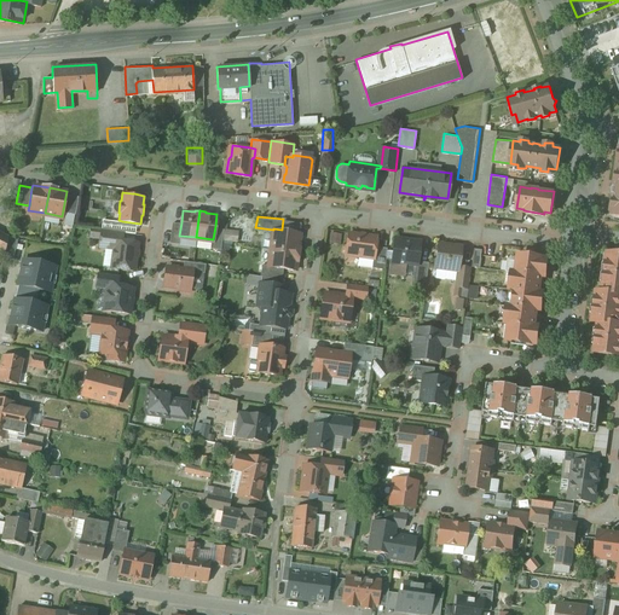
[(119,220),(103,218),(102,227),(121,230),(122,221),(119,220)]
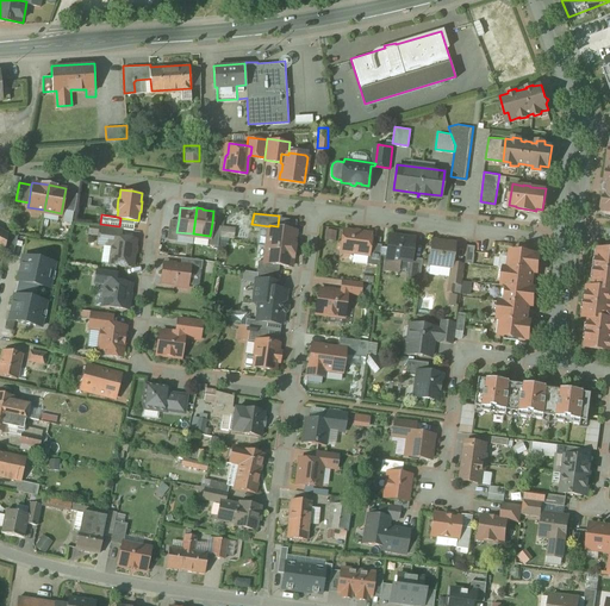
[(179,219),(169,218),(167,238),(176,239),(178,232),(176,232),(179,219)]
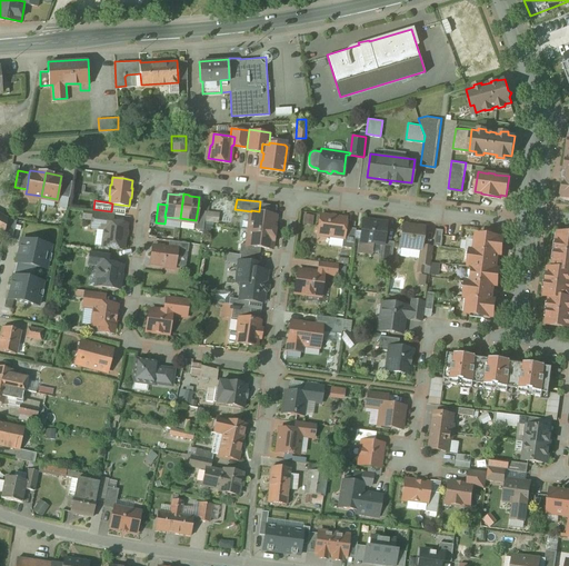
[(206,209),(198,208),(196,220),(195,227),(203,228),(206,209)]
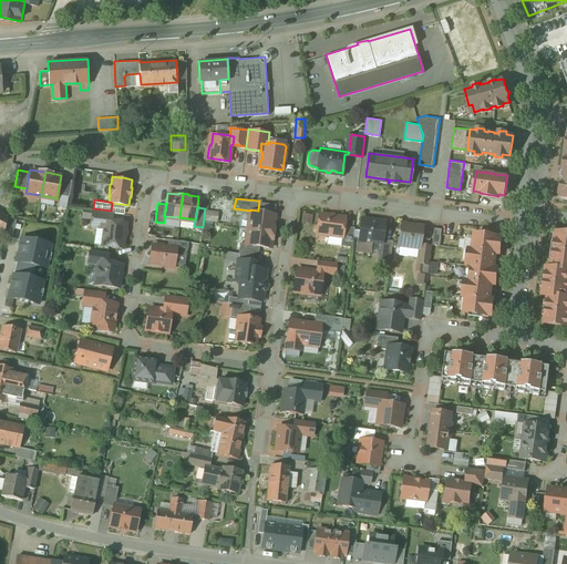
[(93,208),(92,217),(112,219),(113,212),(114,212),(115,212),(111,211),(93,208)]
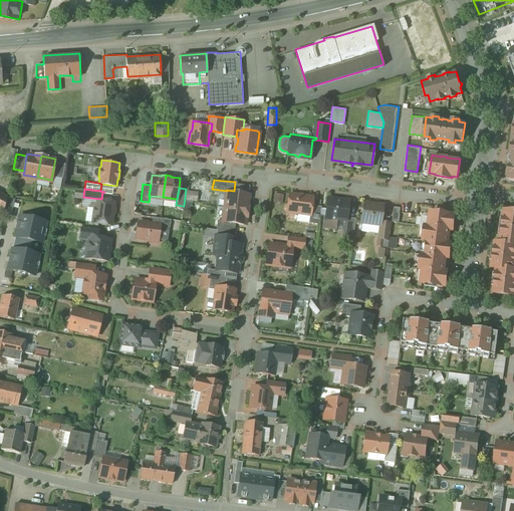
[(234,191),(227,190),(227,191),(225,206),(248,209),(248,205),(249,193),(234,191)]
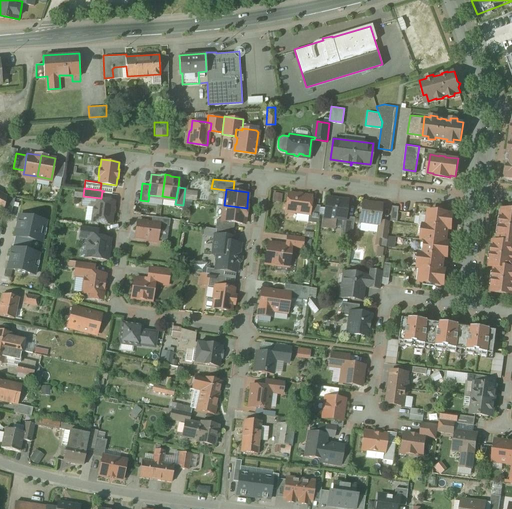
[(298,192),(297,193),(288,191),(287,201),(284,203),(284,206),(286,209),(309,212),(311,202),(312,195),(303,193),(302,192),(298,192)]
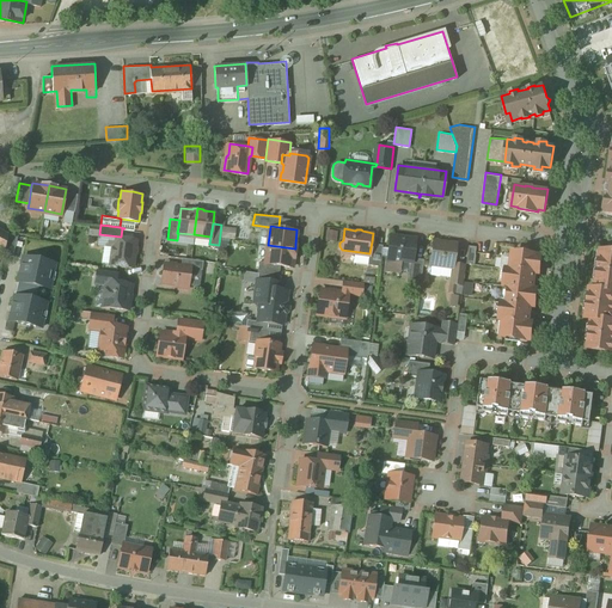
[(17,234),(8,233),(4,252),(4,256),(12,258),(17,234)]
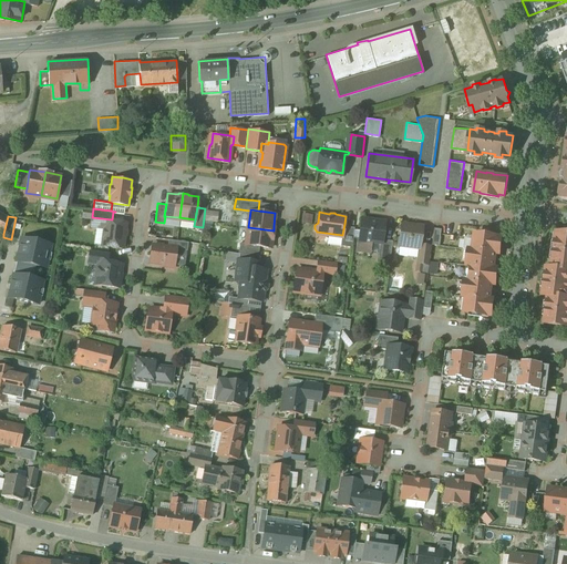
[(377,218),(362,216),(360,228),(360,233),(359,237),(358,248),(363,249),(369,250),(368,254),(370,254),(371,241),(382,242),(384,221),(377,219),(377,218)]
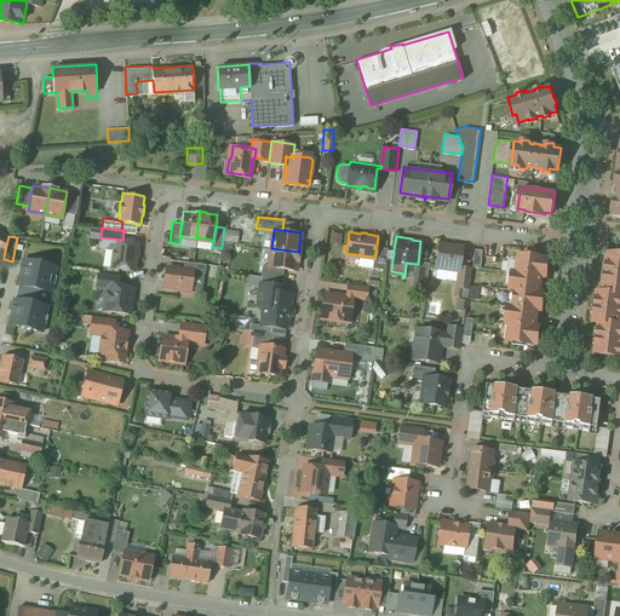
[(122,240),(101,237),(99,246),(114,248),(112,266),(135,269),(136,257),(137,255),(138,248),(137,248),(138,242),(122,240)]
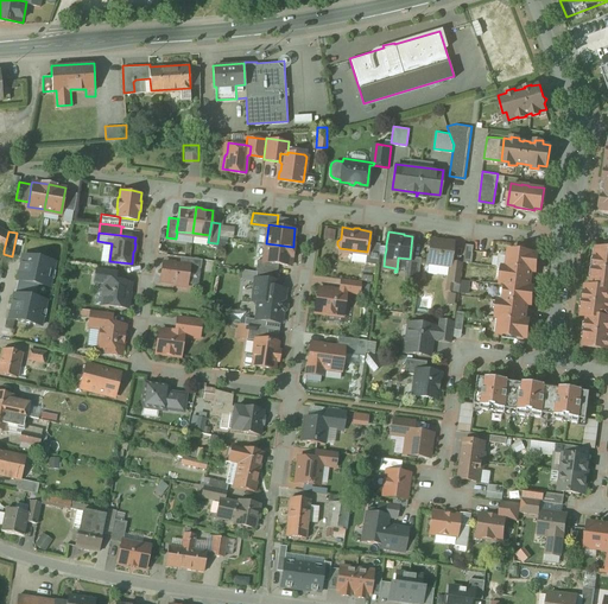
[(453,241),(431,237),(429,252),(428,253),(426,260),(429,262),(435,264),(436,262),(438,262),(450,265),(450,260),(453,241)]
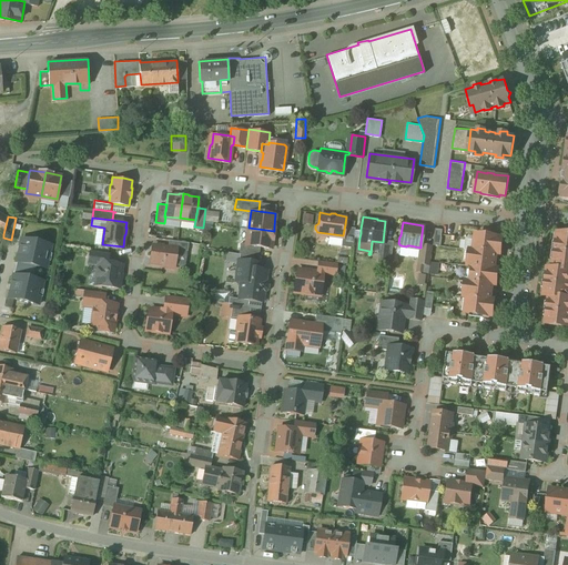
[(355,226),(345,224),(343,235),(342,244),(353,246),(354,236),(355,229),(355,226)]
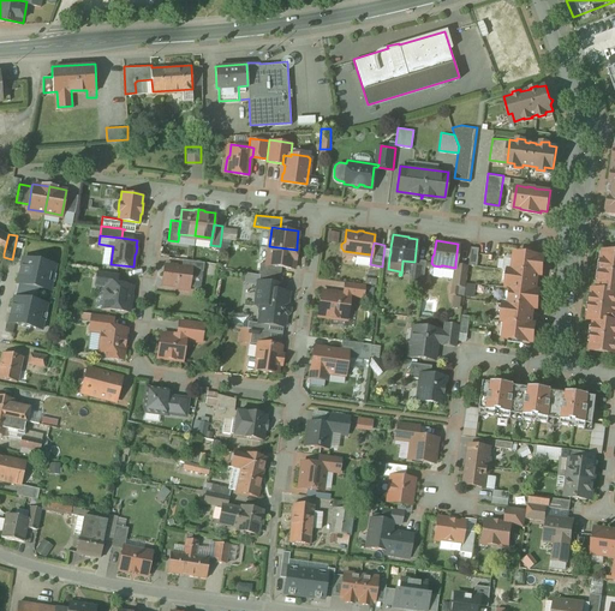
[(478,246),(471,245),(469,263),(476,264),(478,246)]
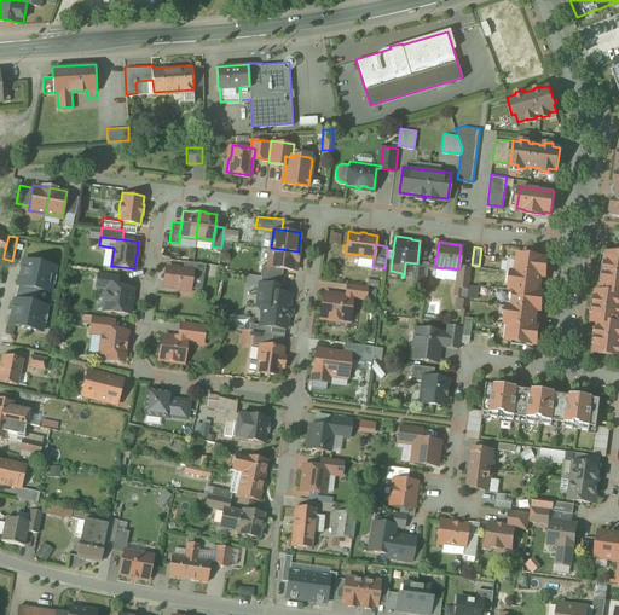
[(299,251),(271,248),(268,264),(268,265),(283,267),(295,268),(298,256),(299,251)]
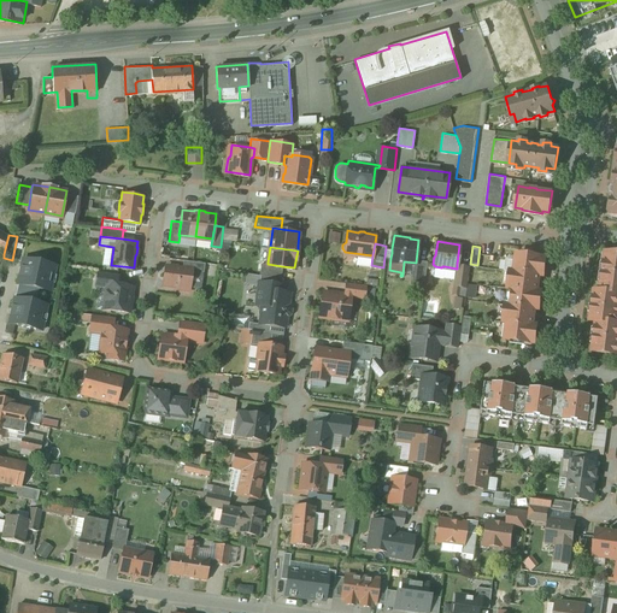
[(616,252),(605,251),(605,252),(607,252),(606,259),(604,261),(601,280),(604,283),(603,290),(616,293),(616,252)]
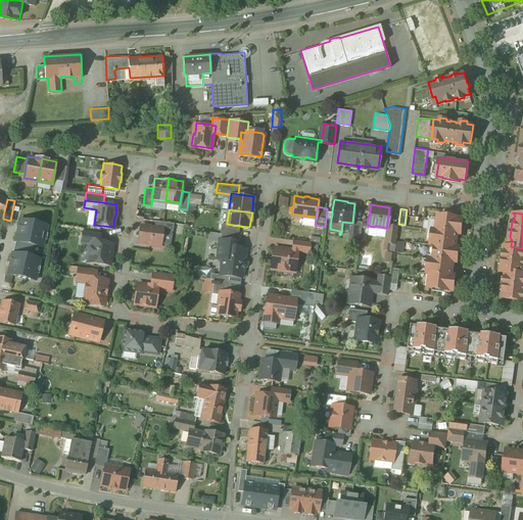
[(463,218),(438,215),(436,229),(457,232),(461,233),(463,218)]
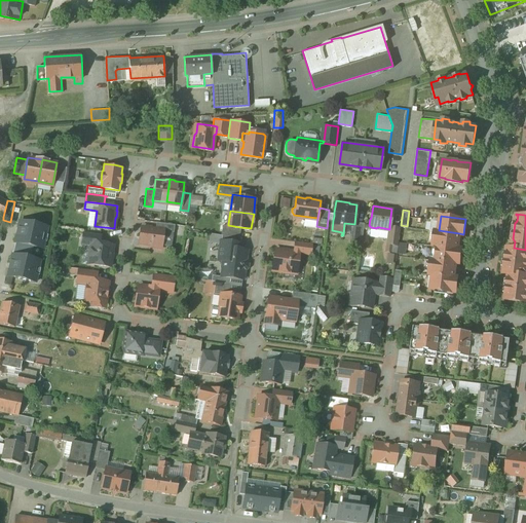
[(47,225),(20,219),(14,240),(42,247),(47,225)]
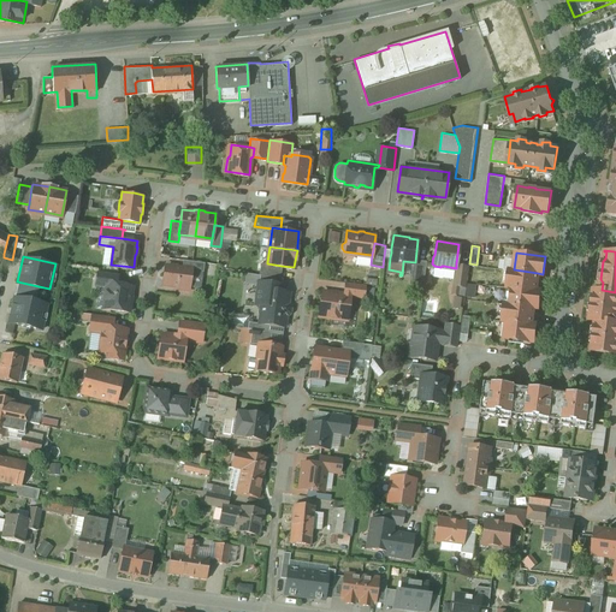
[(205,261),(183,259),(182,266),(191,267),(191,268),(203,269),(205,261)]
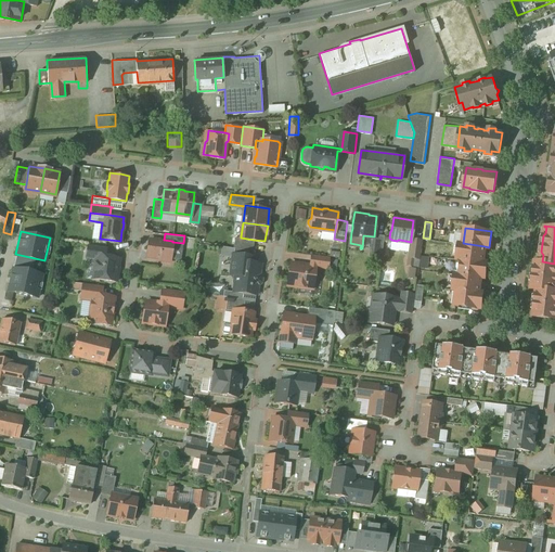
[(254,240),(241,238),(241,236),(235,236),(233,246),(234,246),(253,249),(254,240)]
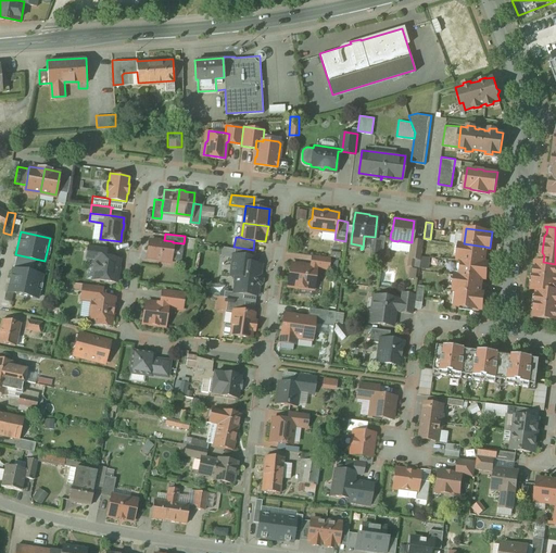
[(164,240),(150,238),(148,255),(171,259),(173,242),(173,241),(164,240)]
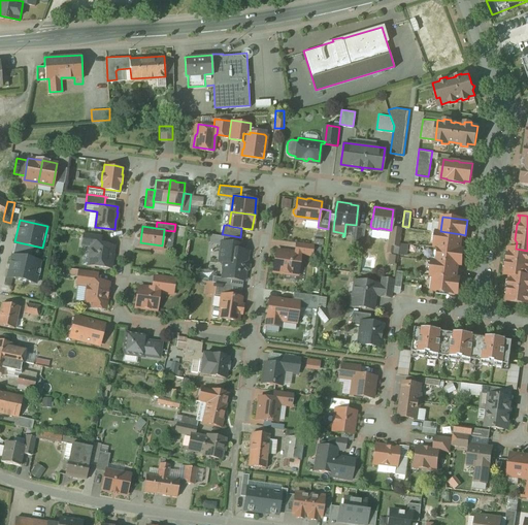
[(377,229),(372,228),(370,226),(369,233),(371,235),(380,236),(381,228),(378,228),(377,229)]
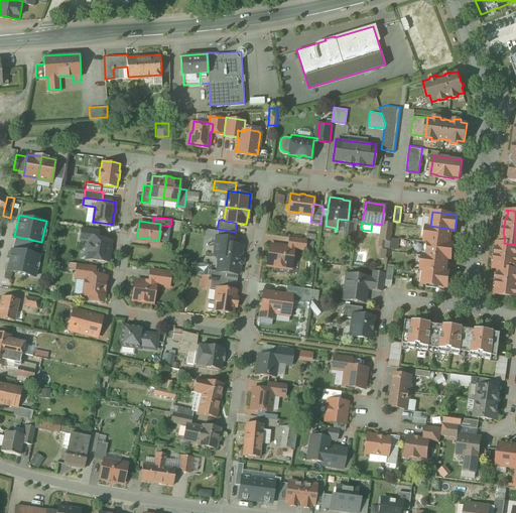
[(393,222),(382,221),(382,225),(379,245),(389,246),(393,222)]
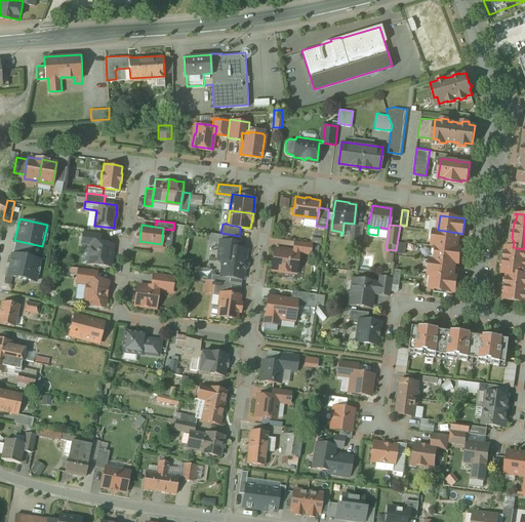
[(458,233),(438,230),(434,229),(432,244),(436,244),(456,247),(457,246),(458,233)]
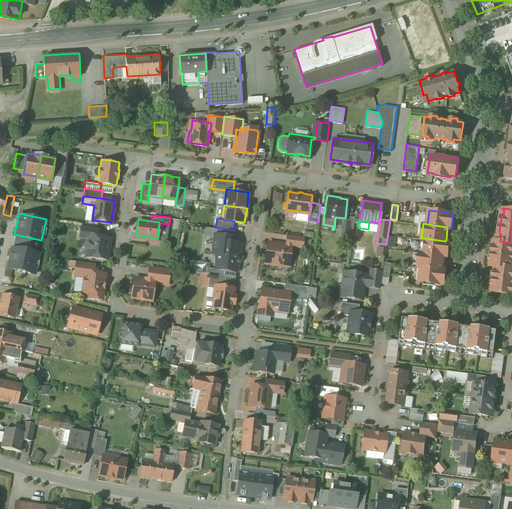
[(98,227),(81,224),(80,236),(88,237),(89,234),(97,235),(98,227)]
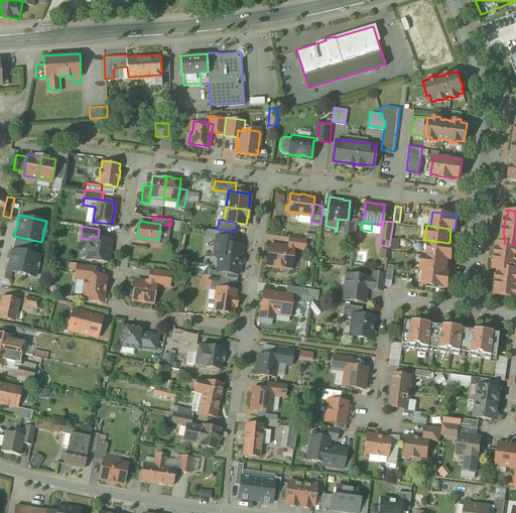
[(235,232),(218,229),(218,235),(236,238),(237,232),(235,232)]
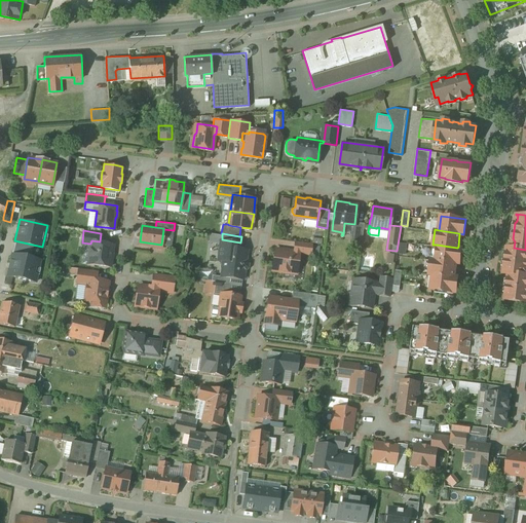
[(240,243),(222,239),(219,259),(223,260),(222,266),(223,268),(222,275),(231,276),(232,275),(235,275),(235,276),(242,276),(243,270),(241,268),(243,266),(246,267),(247,266),(248,262),(246,261),(245,261),(243,259),(245,257),(246,249),(239,249),(240,243)]
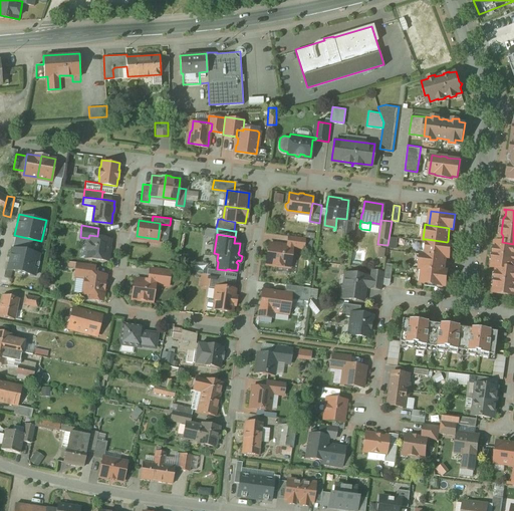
[(283,242),(266,241),(263,271),(289,275),(291,250),(303,250),(305,236),(284,234),(283,242)]
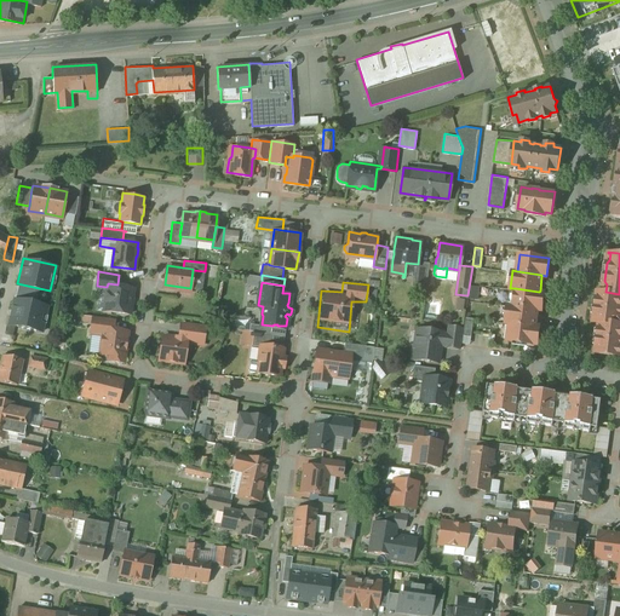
[(118,285),(108,283),(107,287),(107,292),(109,295),(107,309),(104,308),(104,309),(130,312),(133,287),(118,285)]
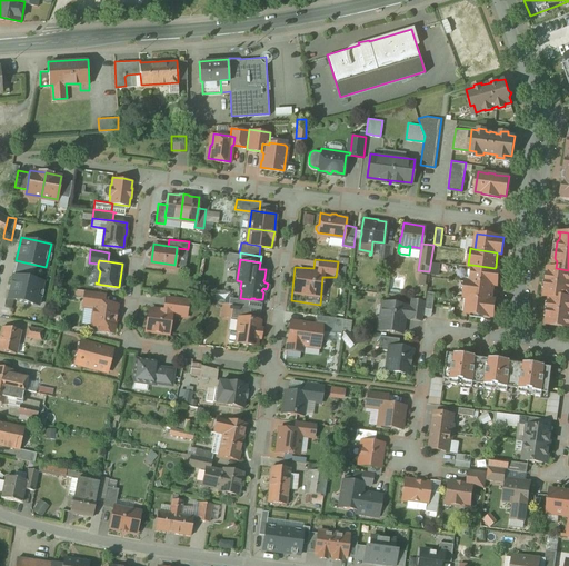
[(495,268),(472,265),(470,280),(493,284),(497,285),(499,268),(496,267),(495,268)]
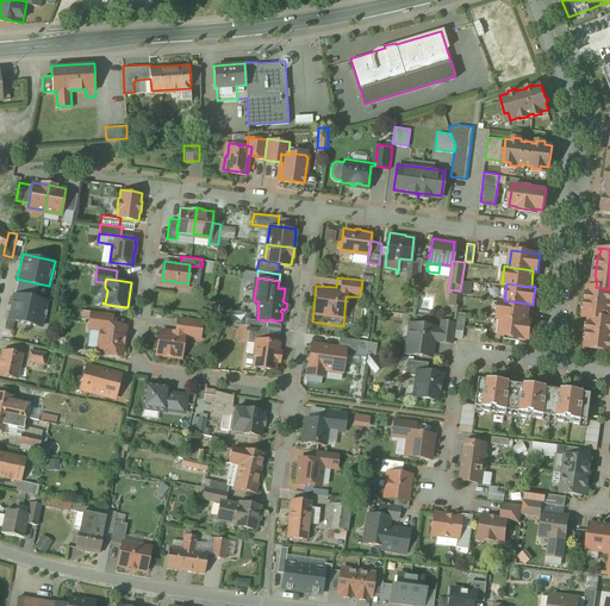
[(609,289),(596,287),(595,287),(587,286),(586,293),(589,297),(587,301),(583,300),(583,301),(585,301),(584,307),(586,311),(586,316),(582,314),(584,316),(583,316),(589,317),(589,323),(590,326),(590,331),(585,330),(585,331),(587,331),(586,338),(589,341),(587,345),(583,344),(583,345),(585,345),(609,349),(609,289)]
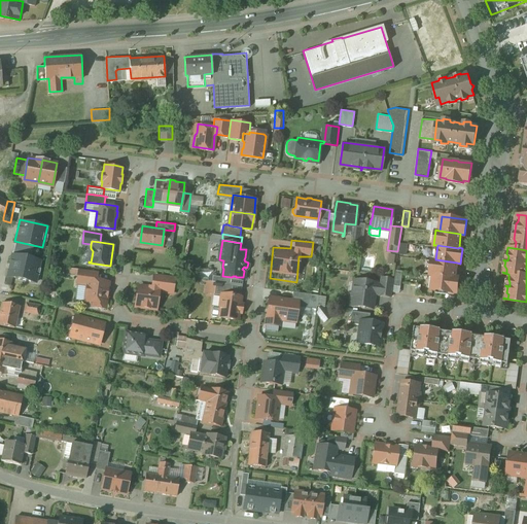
[(40,259),(12,253),(8,273),(8,275),(35,280),(40,259)]
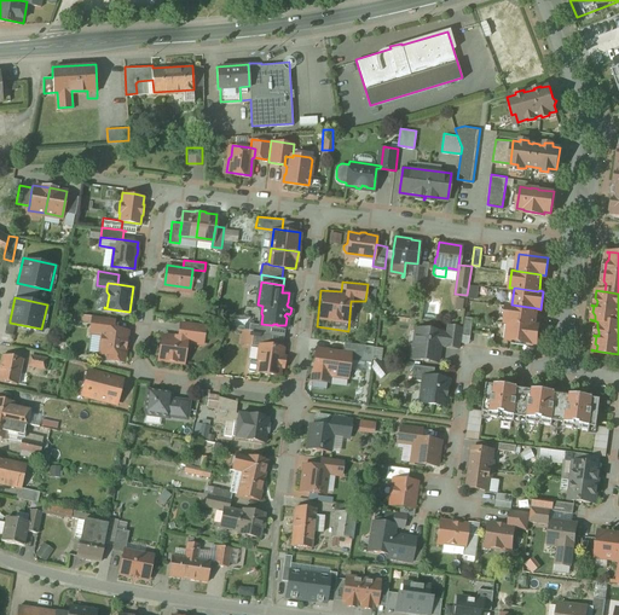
[(537,308),(512,305),(507,303),(504,321),(509,321),(534,325),(534,324),(537,308)]
